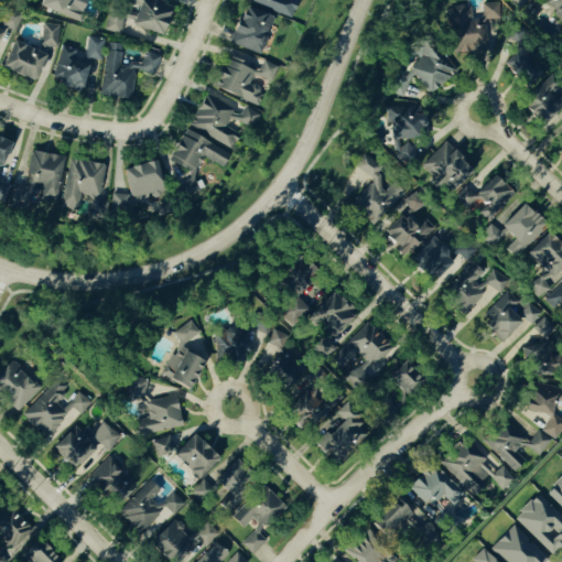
[(42,0),(41,3),(77,19),(85,0),(42,0)]
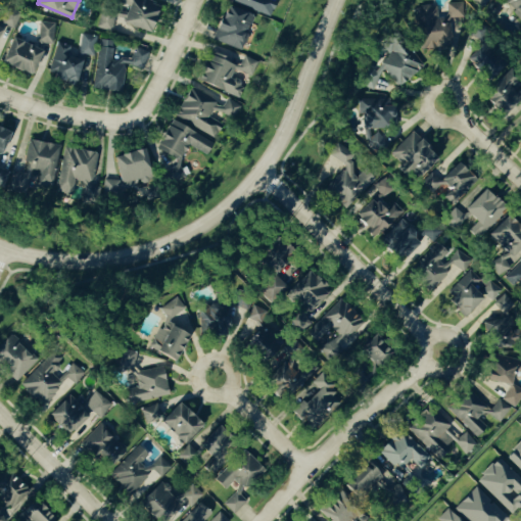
[(275,16),(280,0),(232,0),(275,16)]
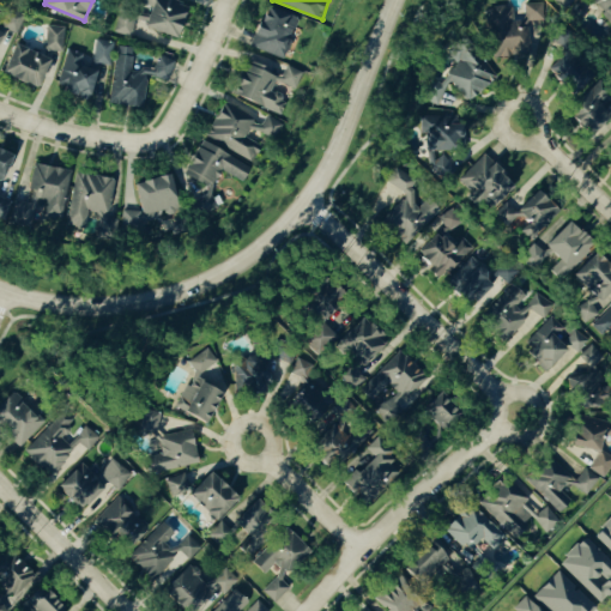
[(557,0),(556,1),(564,11),(576,0),(557,0)]
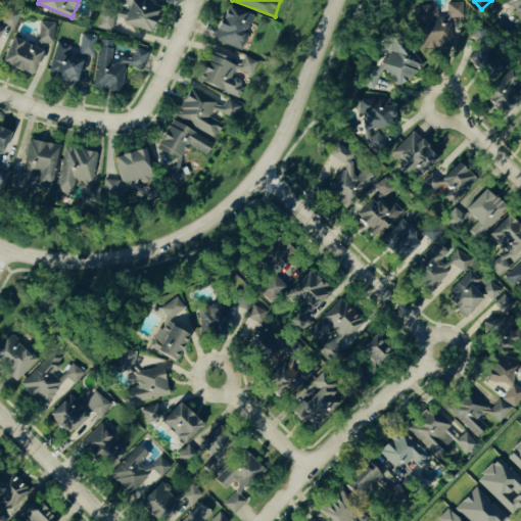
[(511,0),(513,2),(509,6),(520,17),(520,0),(511,0)]
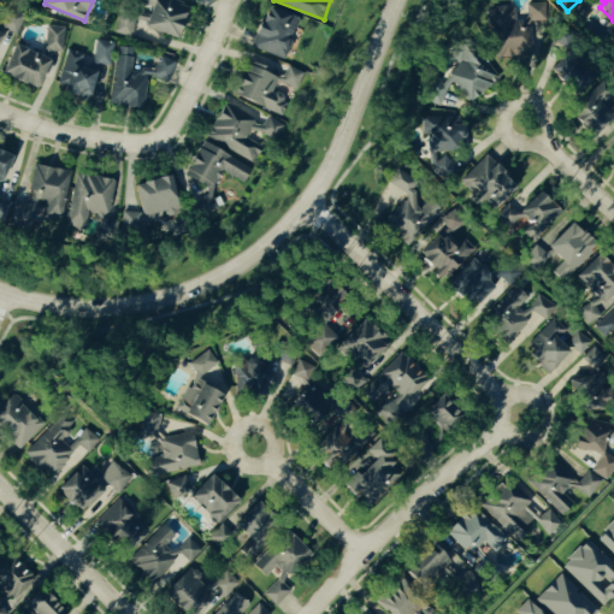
[(497,22),(496,55),(536,57),(537,30),(547,30),(548,4),(530,3),(529,23),(497,22)]
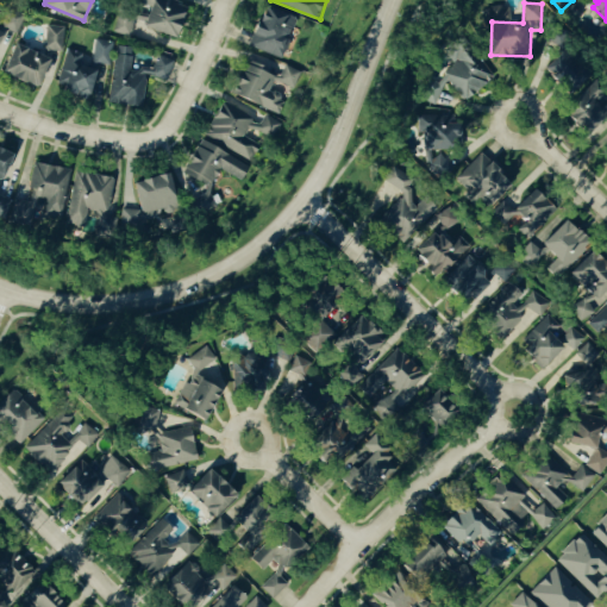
[(286,56),(295,14),(261,6),(251,48),(286,56)]
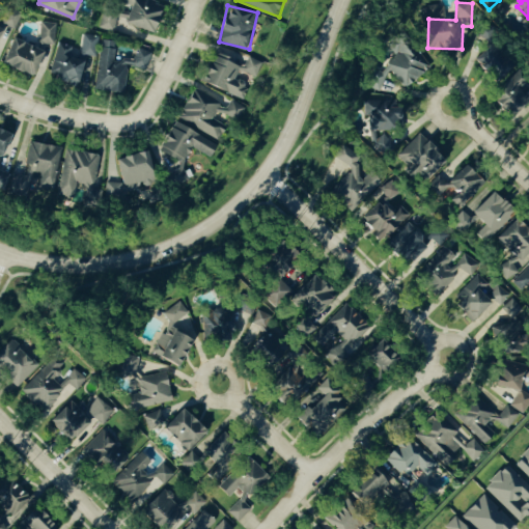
[(6,8),(2,23),(17,28),(21,12),(6,8)]
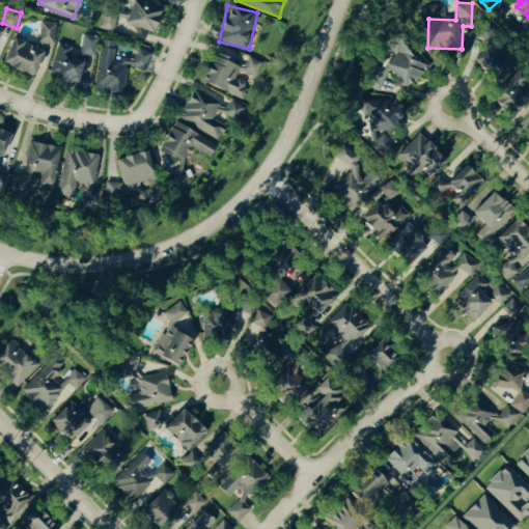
[(114,32),(121,11),(128,15),(129,11),(118,8),(116,15),(105,10),(99,26),(114,32)]
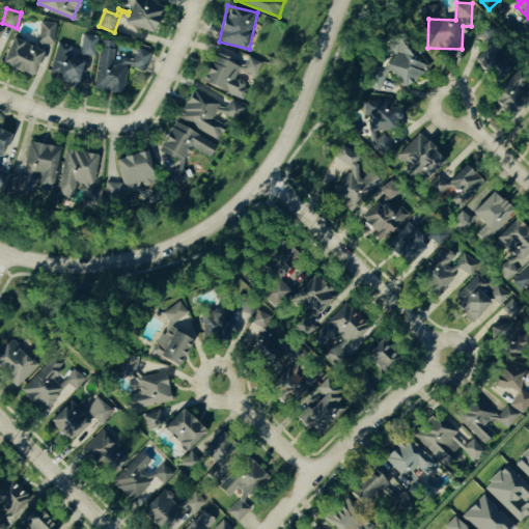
[(57,22),(40,21),(39,43),(55,44),(57,22)]
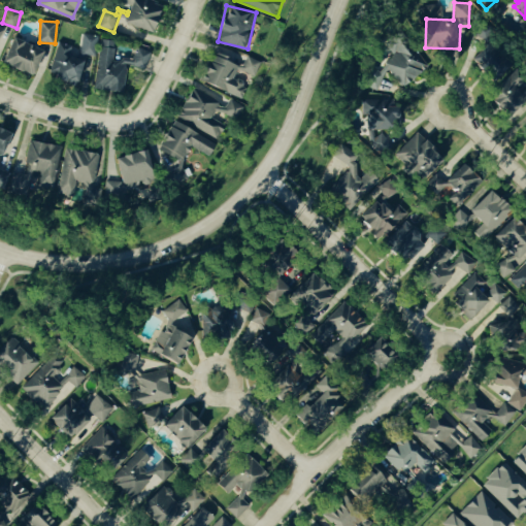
[(43,48),(12,36),(2,63),(33,75),(43,48)]
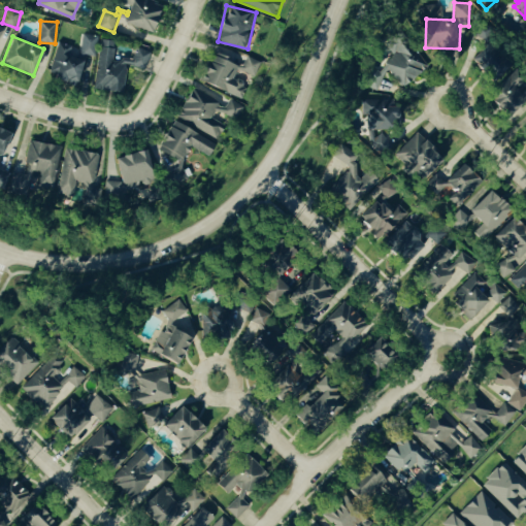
[(125,92),(128,67),(146,69),(150,48),(138,47),(137,57),(123,55),(122,59),(114,58),(117,40),(101,38),(94,89),(125,92)]
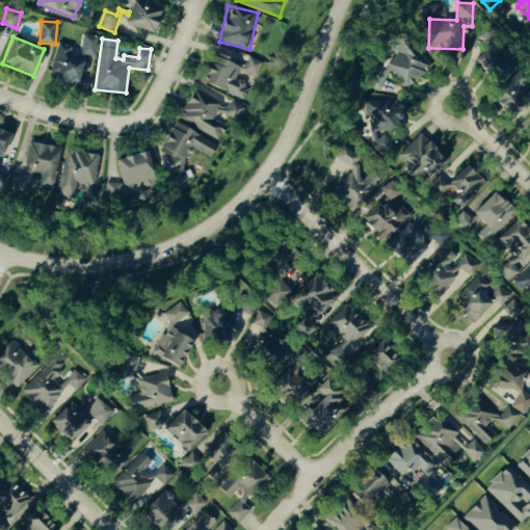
[(370,83),(382,88),(388,75),(418,86),(429,55),(387,38),(370,83)]
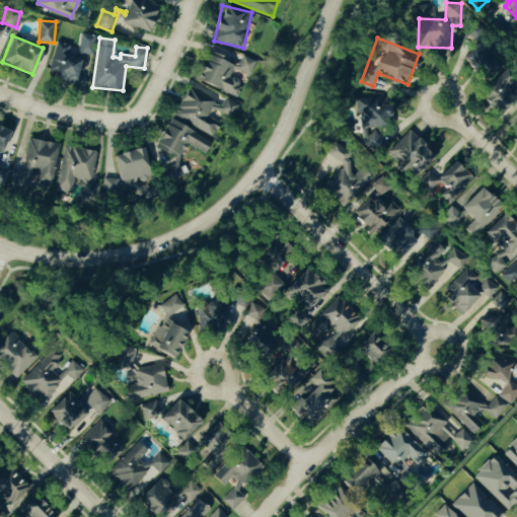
[(463,56),(483,80),(504,63),(485,39),(463,56)]
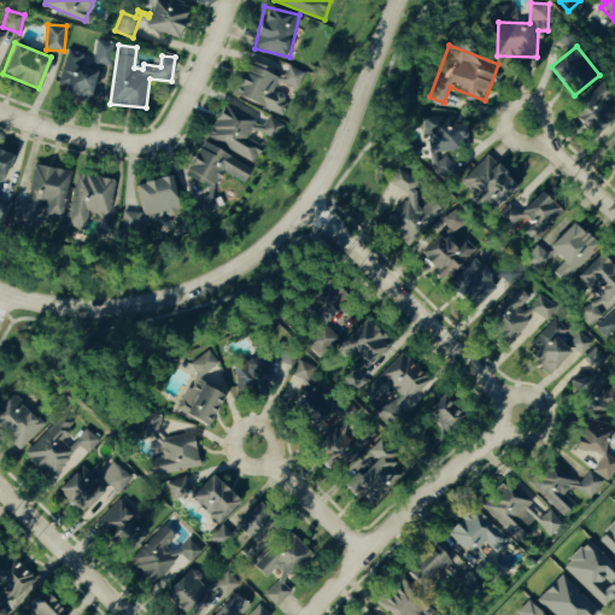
[(235,94),(282,115),(290,97),(274,91),(279,80),(298,88),(305,71),(283,62),(282,64),(253,52),(235,94)]
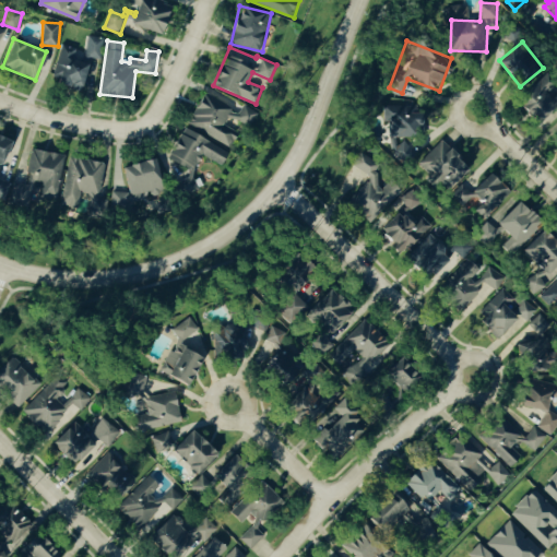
[(556,81),(546,72),(518,103),(540,122),(556,102),(556,81)]
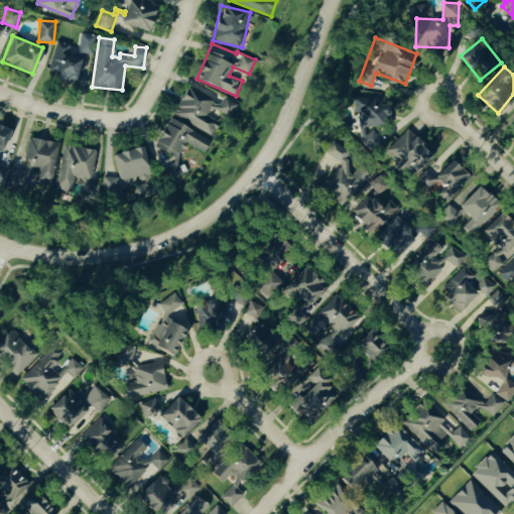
[(213,135),(224,116),(230,119),(239,104),(225,96),(222,101),(190,84),(174,114),(213,135)]
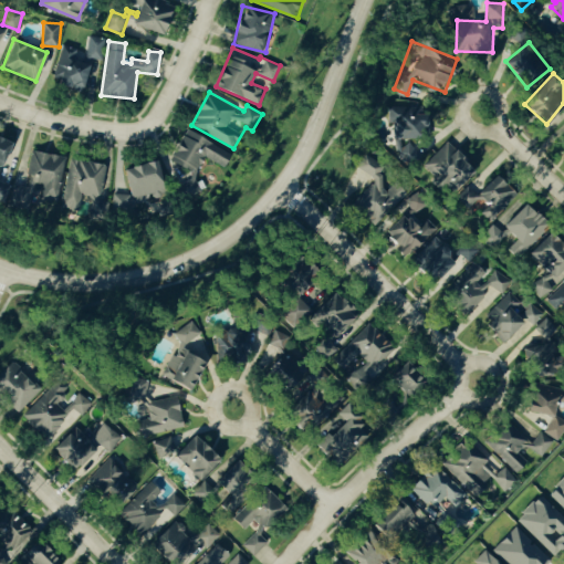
[(426,105),(406,107),(406,100),(388,103),(392,131),(380,132),(383,146),(396,144),(398,162),(419,158),(417,142),(430,141),(426,105)]
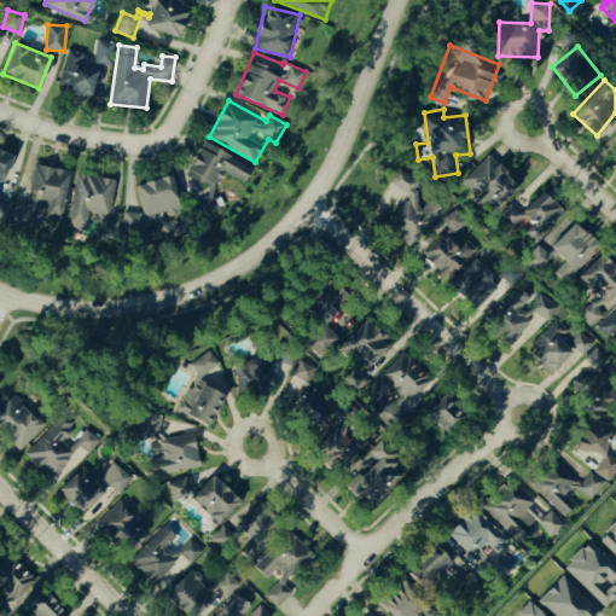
[(254,166),(204,140),(176,195),(209,211),(228,173),(245,181),(254,166)]
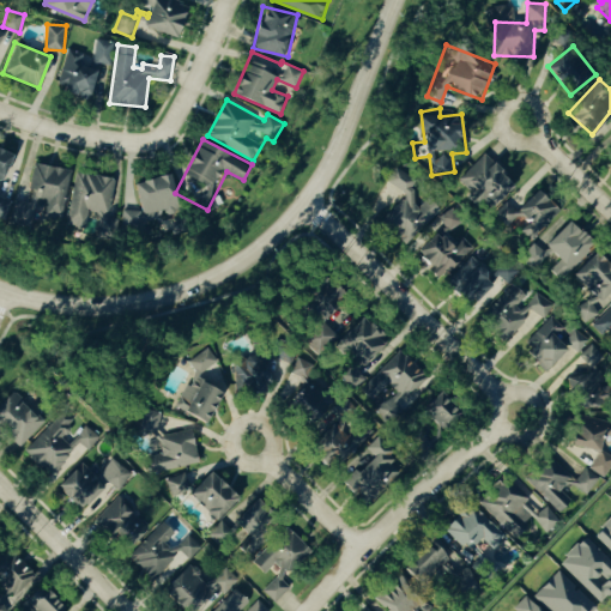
[(12,151),(0,147),(0,180),(4,181),(12,151)]
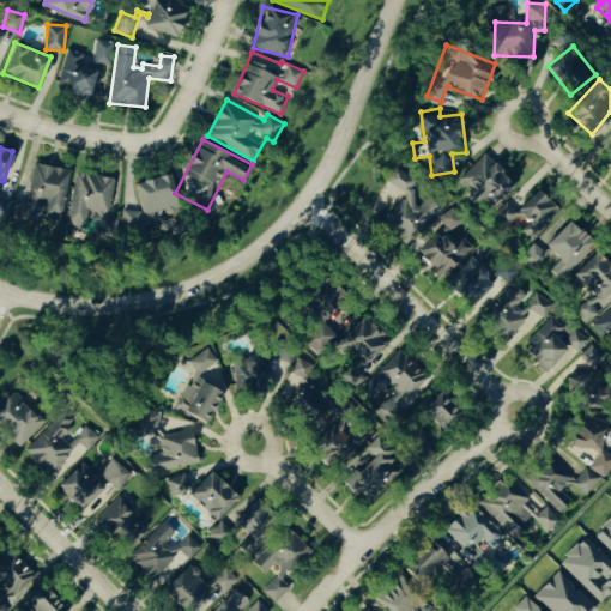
[(515,186),(485,152),(458,177),(488,211),(515,186)]
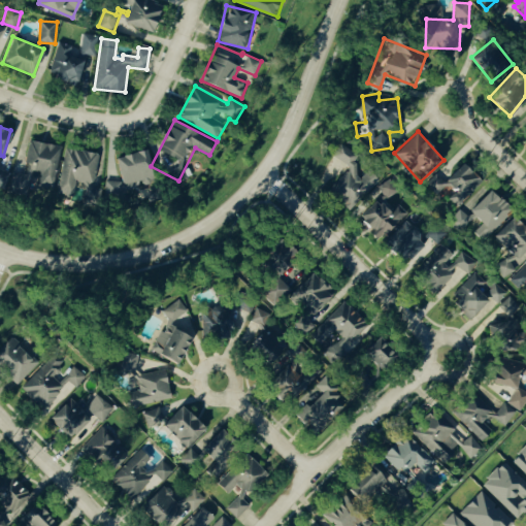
[(380,179),(369,169),(361,177),(355,170),(362,163),(343,144),(331,156),(344,169),(326,188),(349,210),(380,179)]
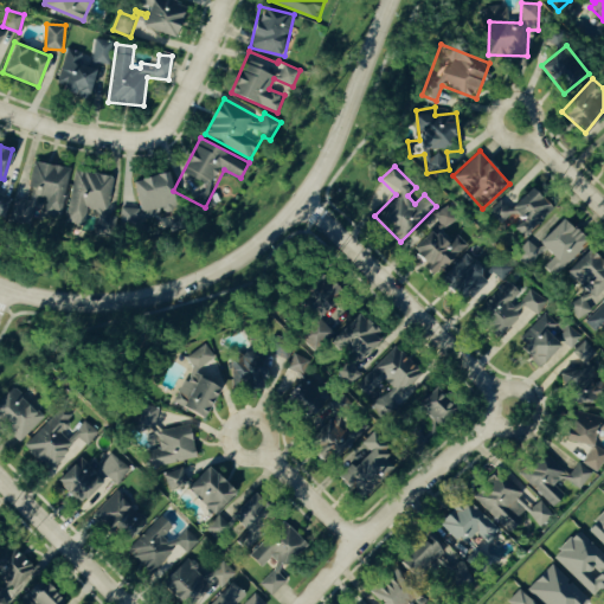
[(114,175),(76,168),(65,220),(85,225),(88,210),(107,213),(114,175)]
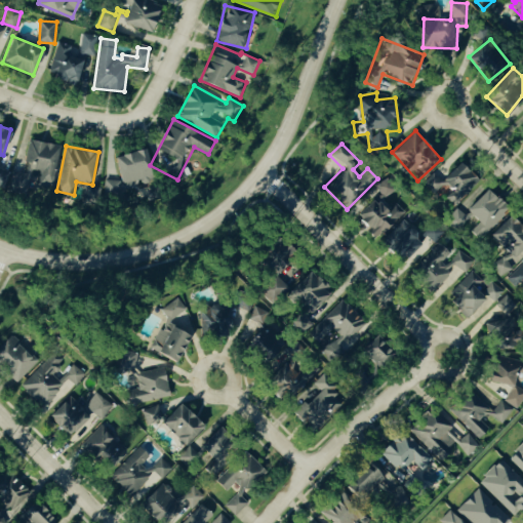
[(479,178),(458,161),(448,174),(439,166),(425,185),(436,194),(445,183),(454,190),(447,198),(456,205),(479,178)]
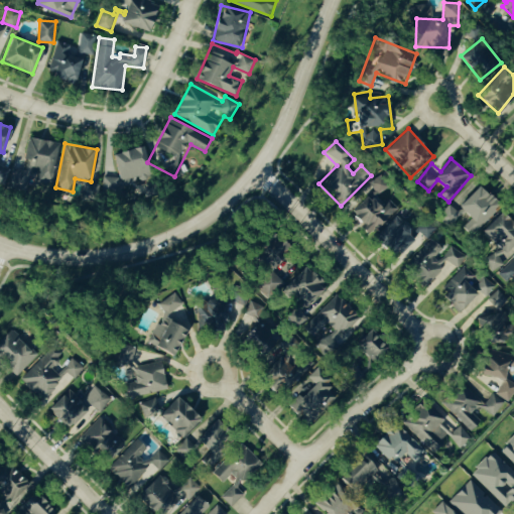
[(473,235),(501,206),(479,184),(473,191),(468,186),(439,217),(450,227),(464,212),(471,218),(464,227),(473,235)]
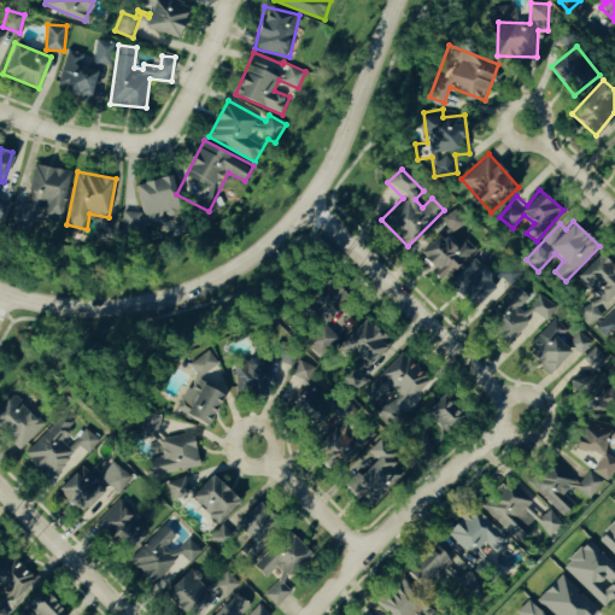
[(441,233),(420,256),(444,279),(466,256),(441,233)]
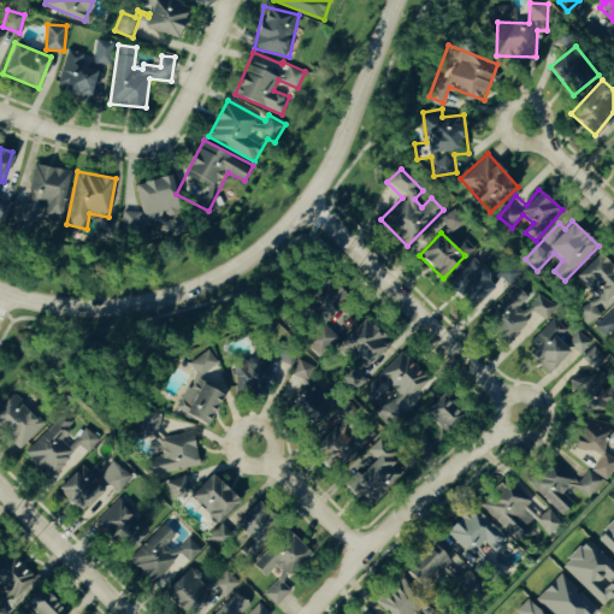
[(613,265),(598,252),(577,276),(596,294),(579,312),(592,324),(608,307),(603,302),(613,290),(613,265)]
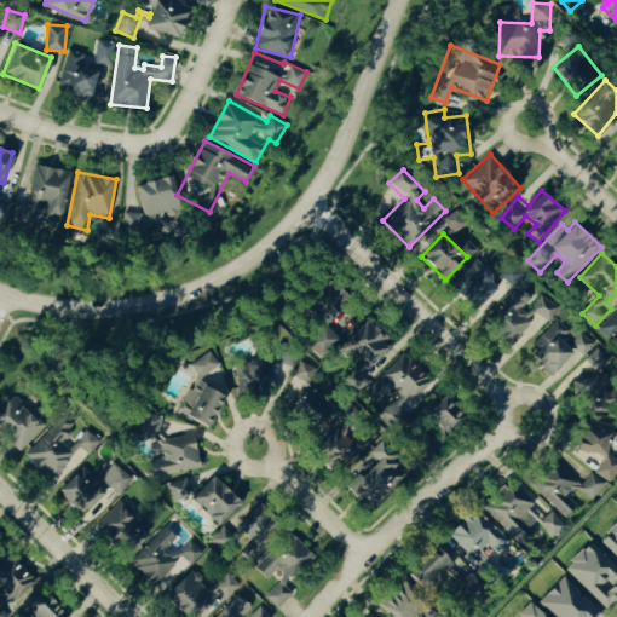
[(488,318),(513,342),(541,313),(549,321),(560,309),(545,293),(535,301),(519,286),(488,318)]
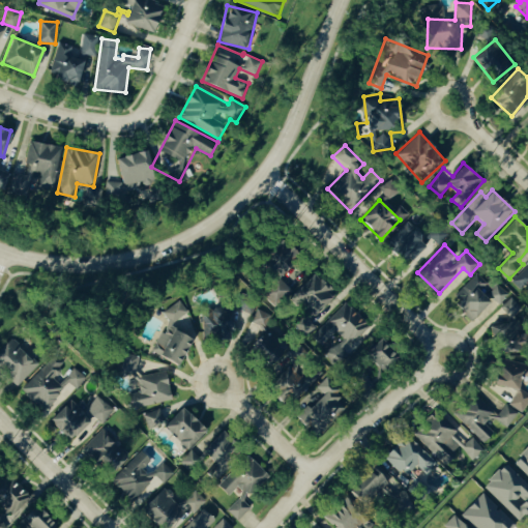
[(258,272),(269,285),(262,292),(274,305),(291,290),(280,276),(288,268),(276,256),(258,272)]
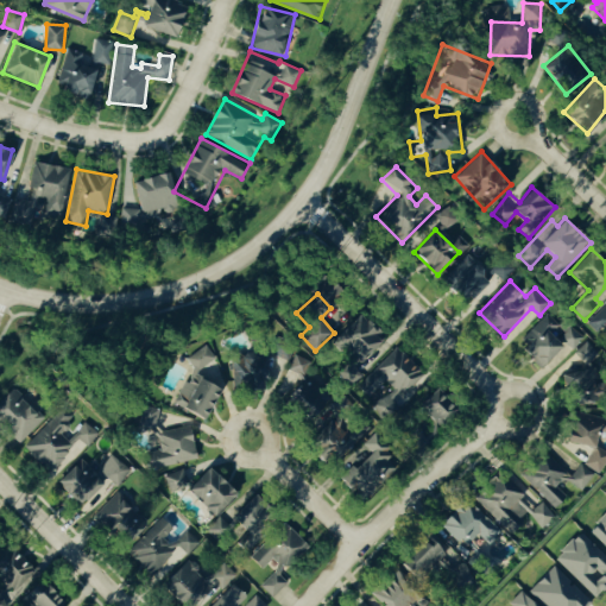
[(605,304),(587,322),(598,333),(605,326),(605,304)]
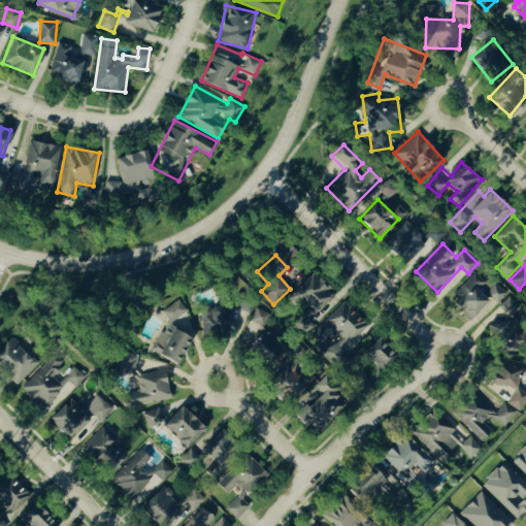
[(471,318),(491,297),(497,303),(510,291),(491,274),(487,280),(477,269),(450,296),(471,318)]
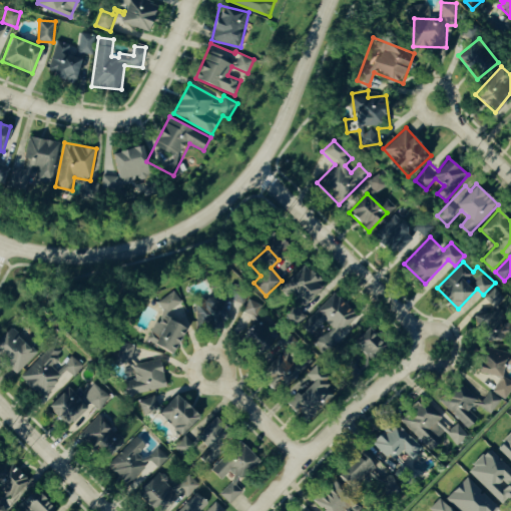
[(325,285),(304,264),(282,286),(297,302),(285,314),(296,325),(306,316),(300,309),(325,285)]
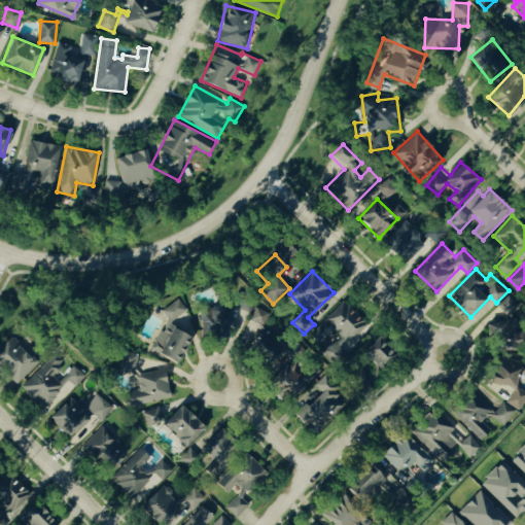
[(520,306),(509,295),(498,306),(511,316),(520,306)]
